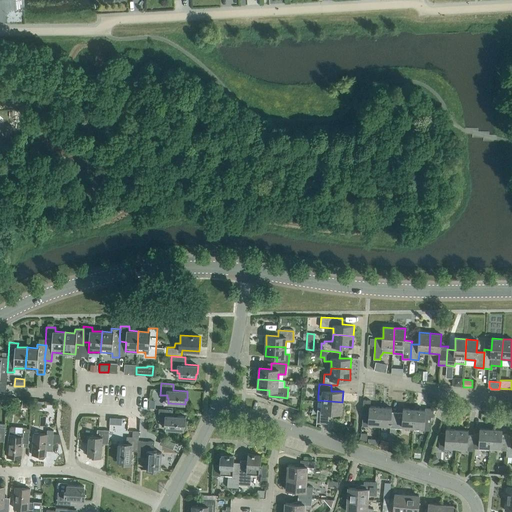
[(341,413),(342,402),(318,400),(316,422),(329,423),(329,412),(341,413)]
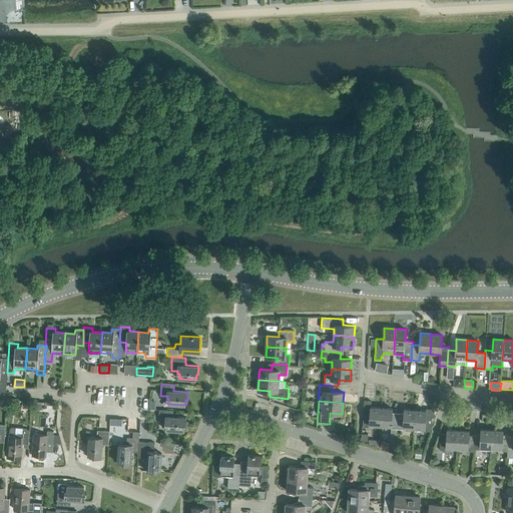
[(380,425),(382,408),(371,407),(371,401),(365,401),(363,427),(369,427),(369,425),(380,425)]
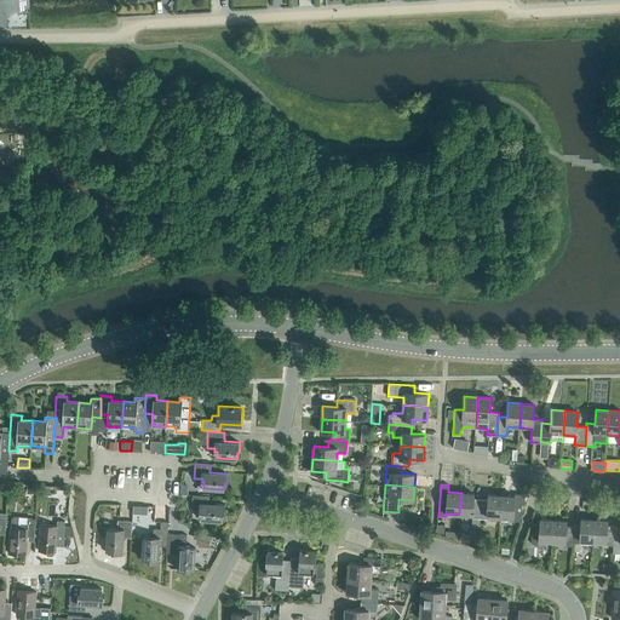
[(480,518),(481,499),(474,499),(475,494),(461,493),(459,514),(472,515),(472,518),(480,518)]
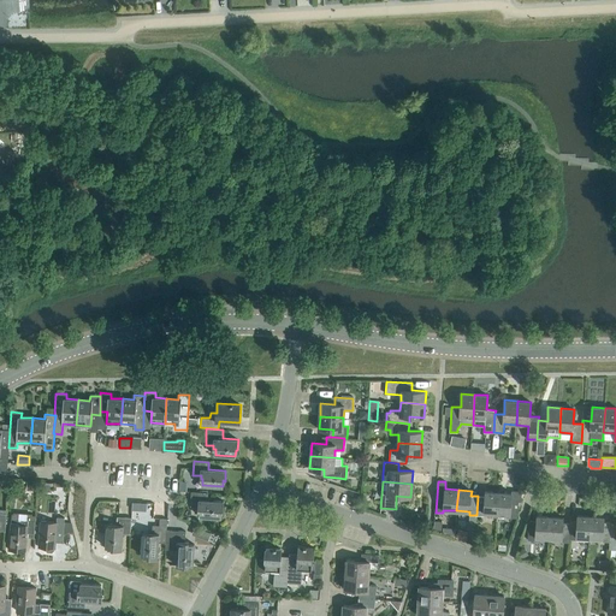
[(497,514),(498,492),(485,491),(485,496),(478,496),(477,515),(484,516),(484,513),(497,514)]
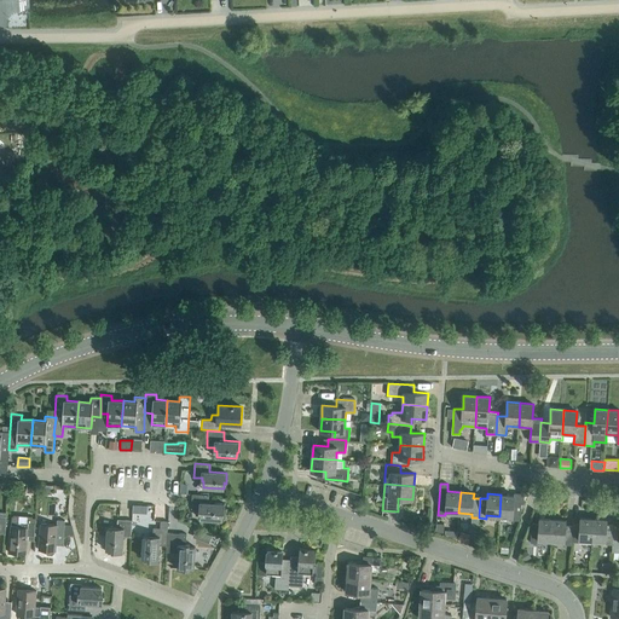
[(524,504),(525,493),(514,493),(514,496),(501,495),(499,516),(513,516),(513,520),(520,520),(521,503),(524,504)]
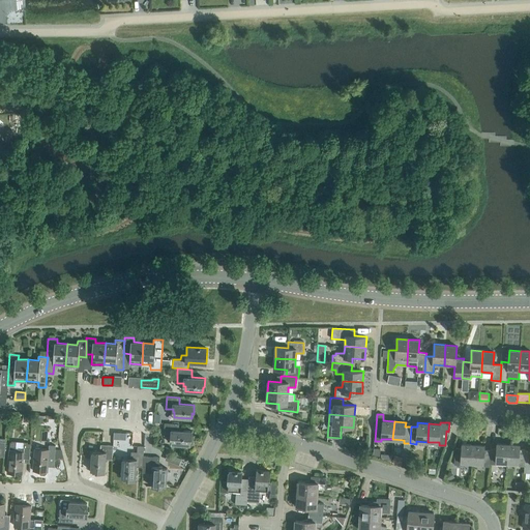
[(192,440),(192,431),(177,430),(177,423),(165,423),(164,436),(171,436),(171,439),(172,439),(172,444),(189,445),(189,440),(192,440)]
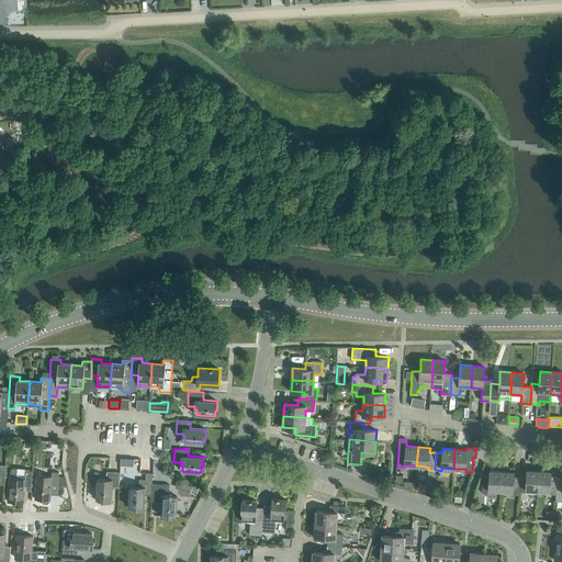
[(31,487),(32,475),(32,470),(25,470),(25,469),(18,468),(18,469),(11,469),(10,478),(9,502),(23,503),(24,487),(31,487)]
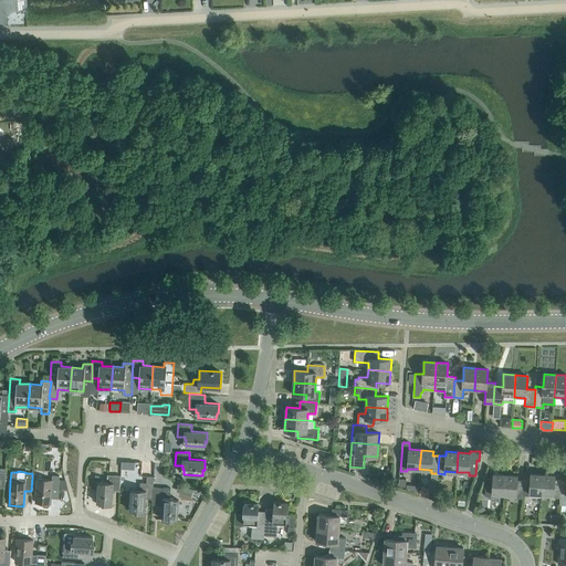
[(542,494),(543,474),(531,473),(531,478),(524,478),(524,481),(523,495),(530,496),(530,493),(542,494)]
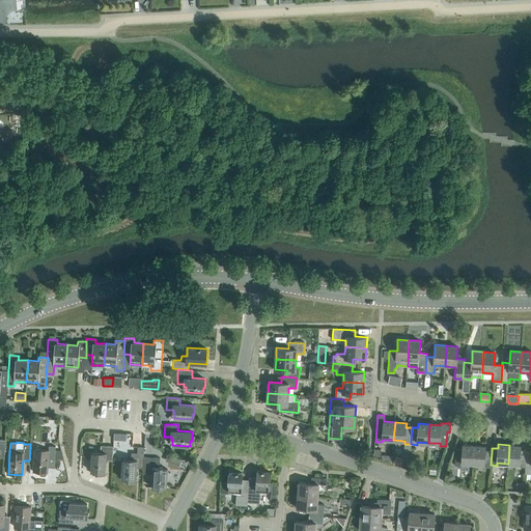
[(112,459),(113,446),(101,445),(101,452),(98,452),(98,454),(92,453),(90,471),(95,472),(95,473),(105,474),(106,458),(112,459)]
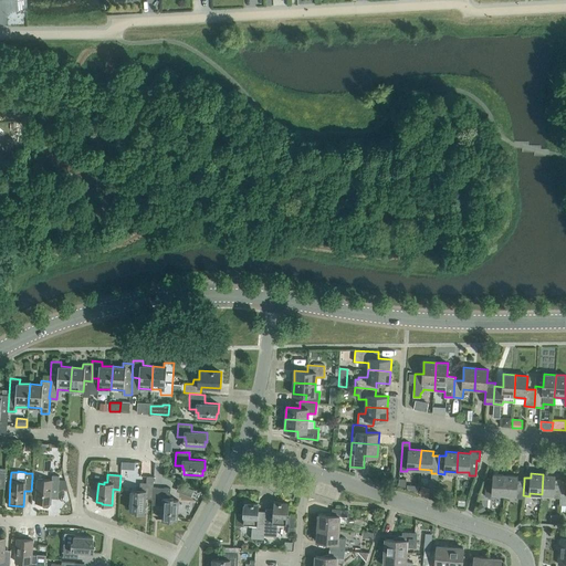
[(504,494),(505,474),(493,474),(493,479),(486,479),(485,496),(492,496),(492,493),(504,494)]
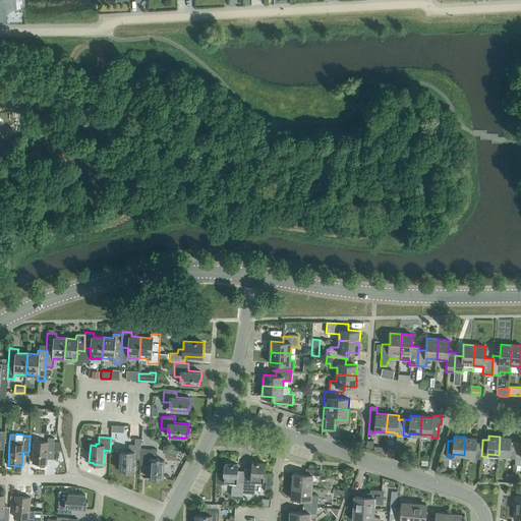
[(482,443),(476,442),(476,438),(465,437),(464,455),(475,456),(475,458),(481,459),(481,456),(482,443)]
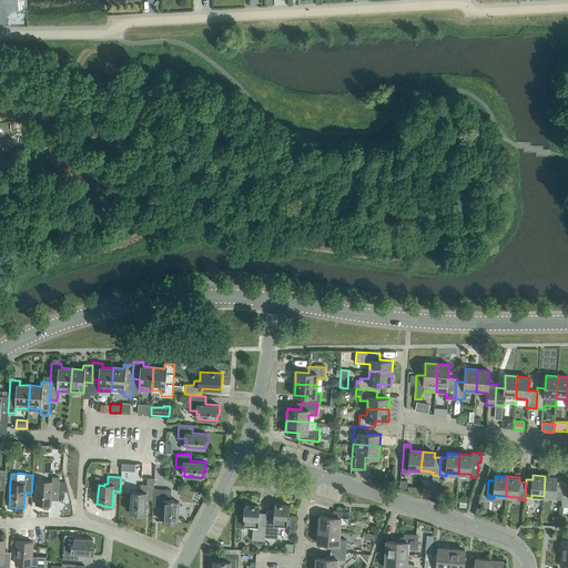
[(563,499),(564,482),(557,482),(557,477),(545,476),(544,496),(556,496),(556,499),(563,499)]
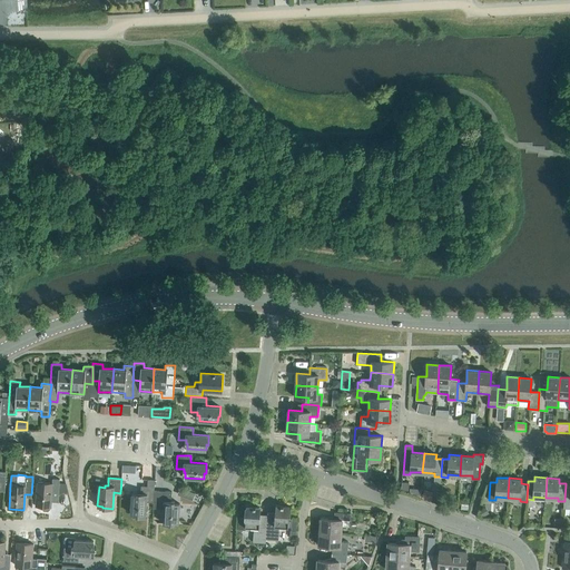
[(59,492),(59,479),(52,479),(52,483),(38,482),(36,507),(41,507),(42,509),(43,510),(48,510),(49,509),(50,508),(51,508),(52,491),(59,492)]
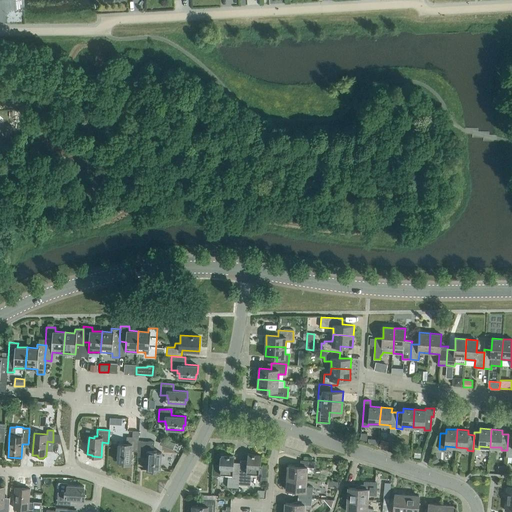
[(138,450),(138,440),(139,431),(133,431),(132,437),(127,436),(126,443),(123,443),(123,445),(118,445),(117,461),(122,462),(122,463),(131,464),(132,449),(138,450)]
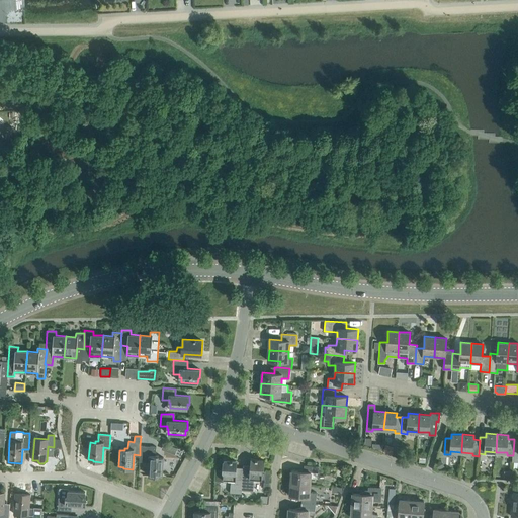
[(178,447),(163,442),(161,449),(175,454),(178,447)]
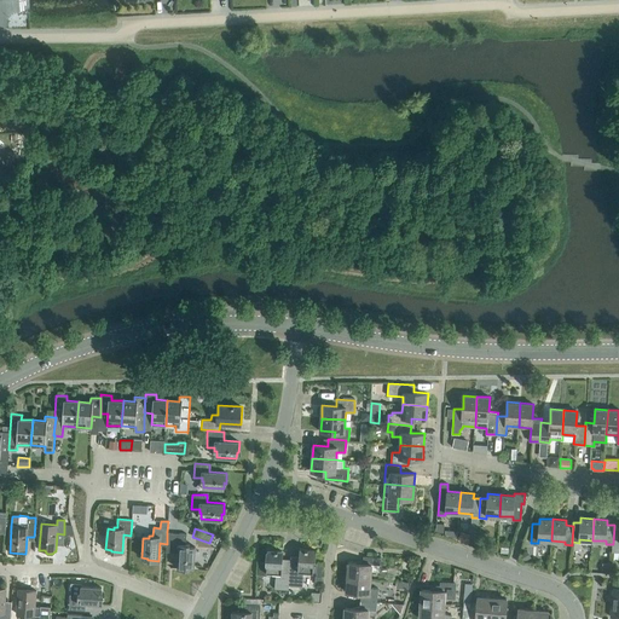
[(195,567),(196,547),(190,547),(190,544),(186,544),(186,533),(167,532),(167,544),(167,550),(178,550),(177,568),(187,568),(189,567),(195,567)]
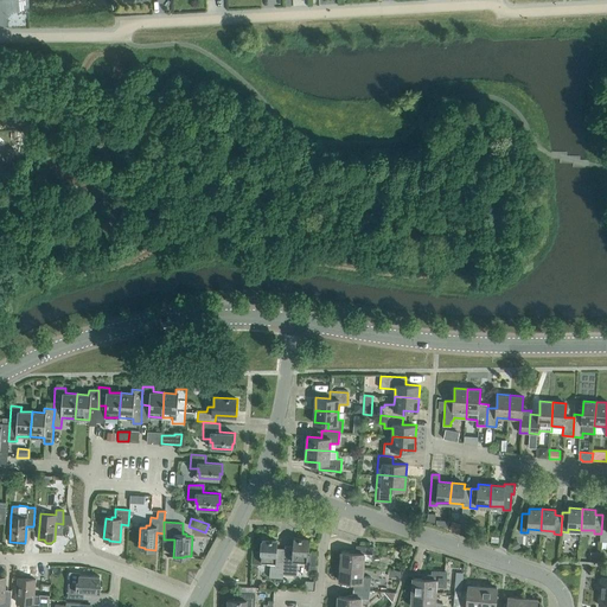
[(310,553),(311,540),(302,540),(302,538),(294,538),(293,555),(285,554),(285,557),(283,569),(283,575),(296,575),(298,561),(307,561),(308,553),(310,553)]
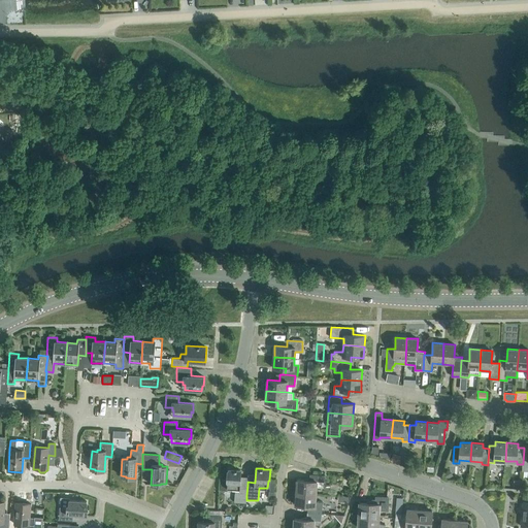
[(248,485),(240,485),(241,470),(234,469),(234,470),(227,469),(226,480),(222,479),(221,490),(227,491),(227,488),(235,489),(234,502),(246,503),(246,500),(246,495),(248,485)]
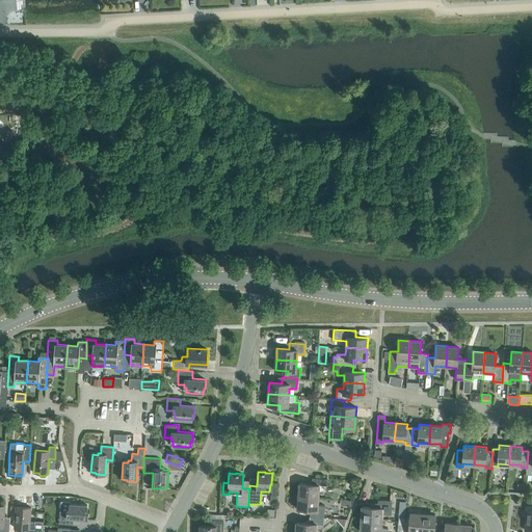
[(448,476),(451,482),(457,479),(454,473),(448,476)]
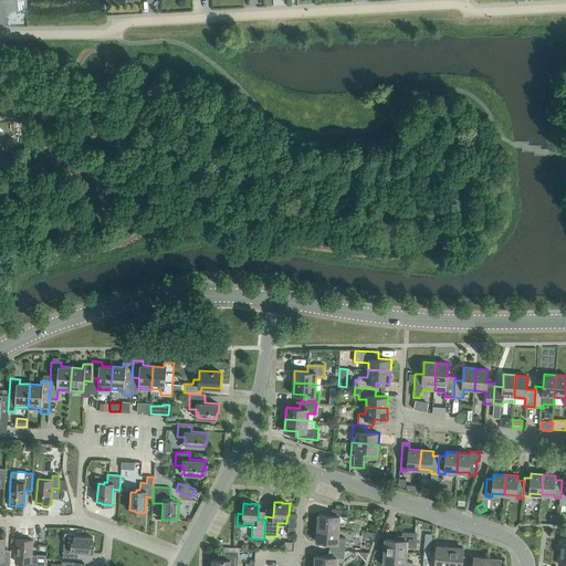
[(346,523),(347,516),(348,510),(333,509),(332,515),(318,514),(317,527),(338,530),(339,522),(346,523)]
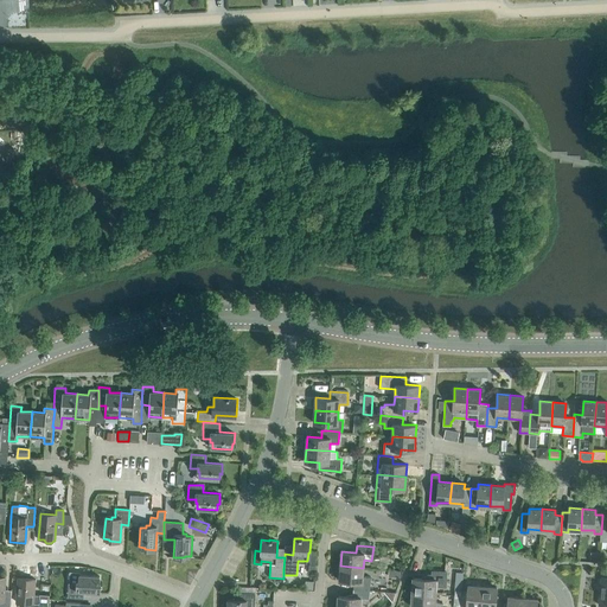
[(371,577),(363,576),(363,568),(340,566),(339,581),(353,582),(353,589),(370,590),(370,582),(371,577)]
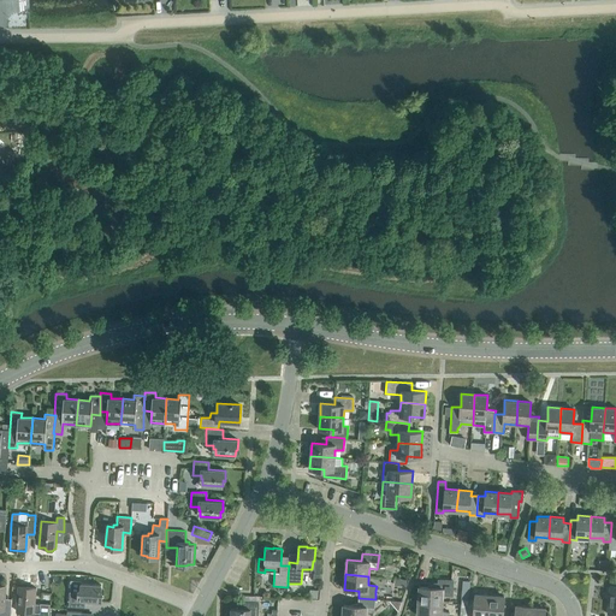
[(434,584),(434,587),(420,586),(419,602),(442,603),(443,594),(452,596),(454,581),(439,580),(439,584),(434,584)]
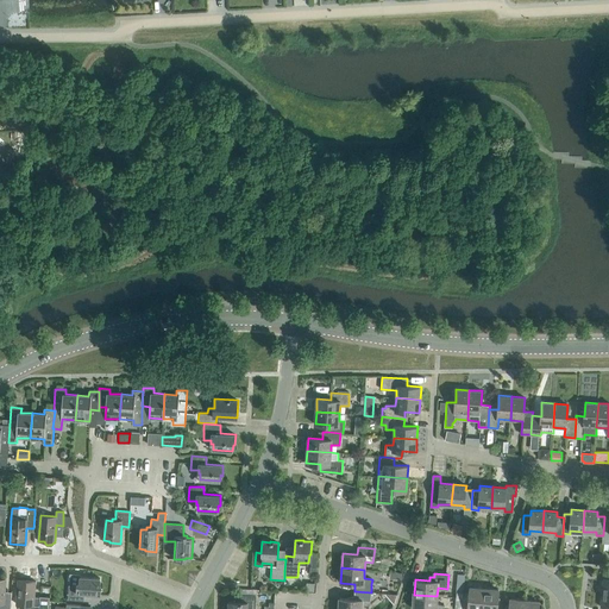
[(100,595),(101,584),(99,584),(100,578),(80,577),(80,583),(77,583),(77,586),(71,585),(70,600),(82,601),(83,594),(100,595)]
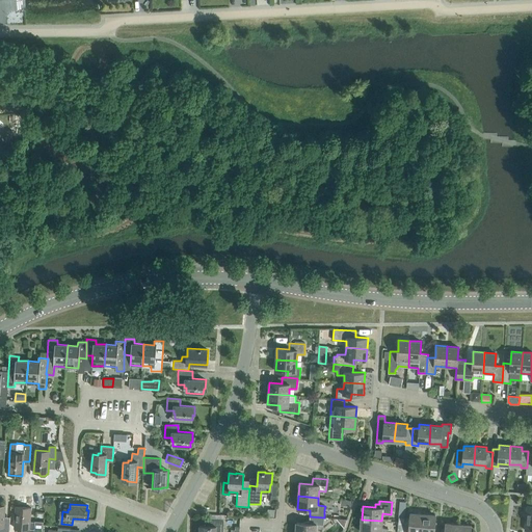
[(0,531),(8,531),(10,522),(4,521),(5,506),(0,505),(0,531)]
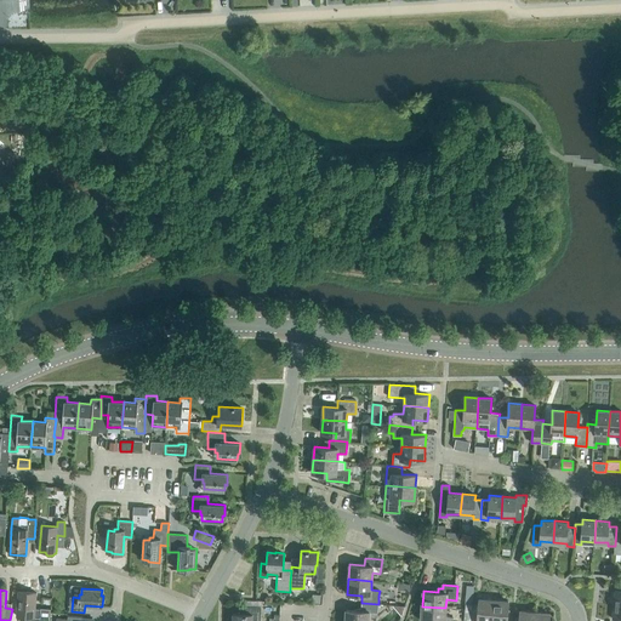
[(49,620),(50,609),(35,608),(36,593),(20,592),(17,616),(29,616),(28,620),(49,620)]
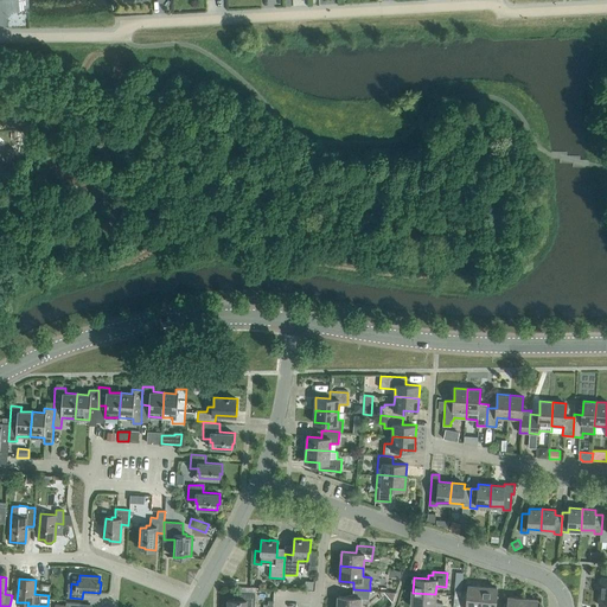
[(480,606),(483,587),(468,585),(467,592),(462,590),(461,599),(460,606),(480,606)]
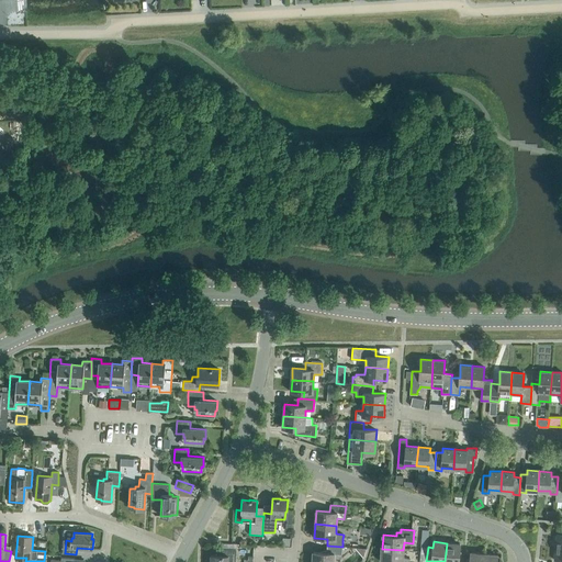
[(458,561),(460,544),(447,543),(445,561),(458,561)]
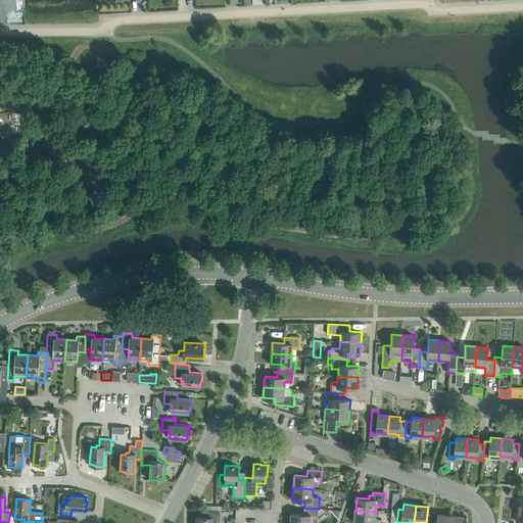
[(318,516),(319,509),(304,508),(304,514),(291,514),(290,522),(310,522),(311,515),(318,516)]
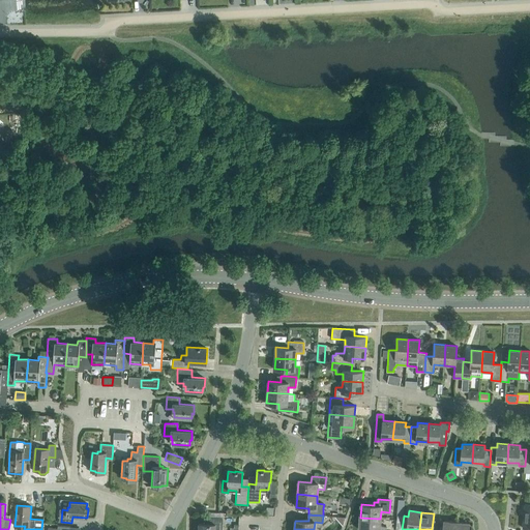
[(199,524),(198,529),(214,529),(215,529),(223,529),(223,518),(209,518),(209,524),(199,524)]
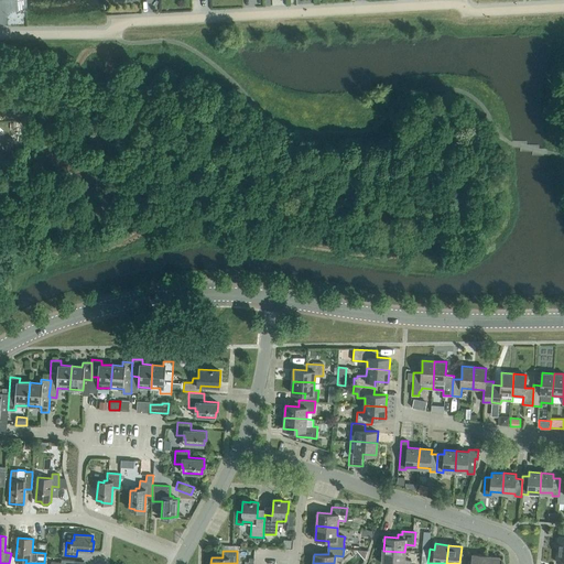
[(403,563),(404,552),(383,551),(382,563),(384,563),(403,563)]
